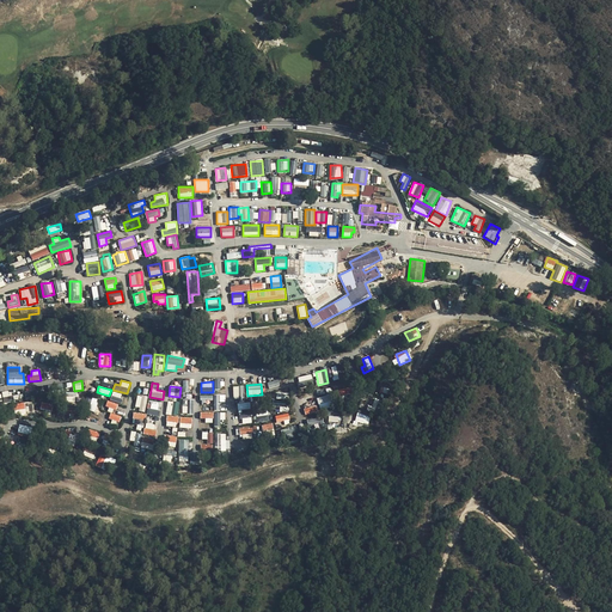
[(4,403),(12,401),(10,391),(1,392),(4,403)]
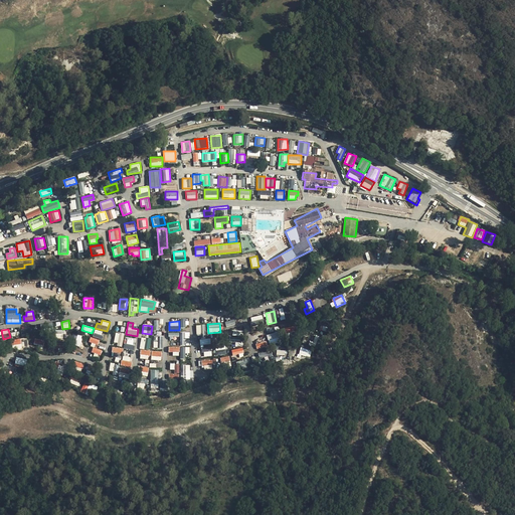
[(96,329),(93,336),(101,339),(104,332),(96,329)]
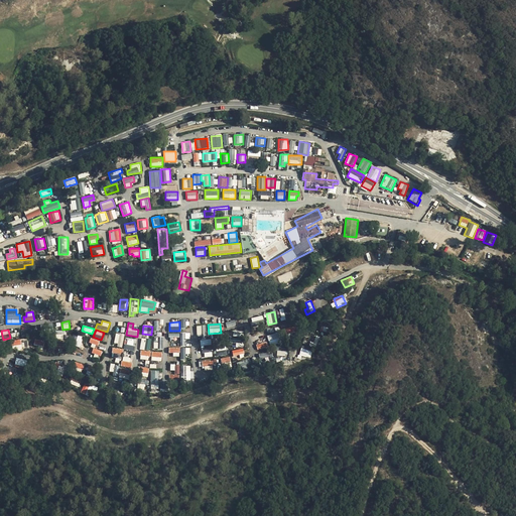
[(279,332),(267,336),(270,346),(282,342),(279,332)]
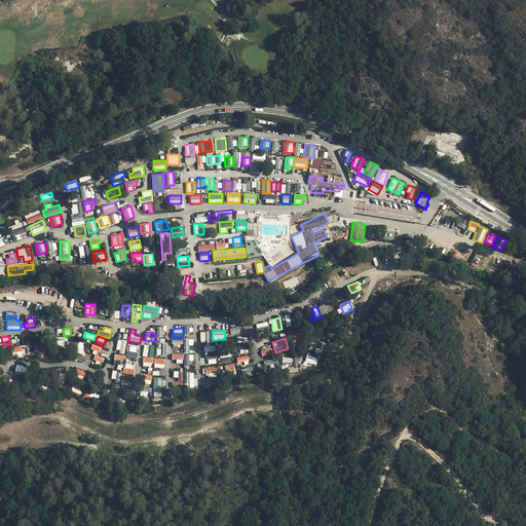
[(120,349),(119,353),(124,353),(126,340),(117,339),(116,349),(120,349)]
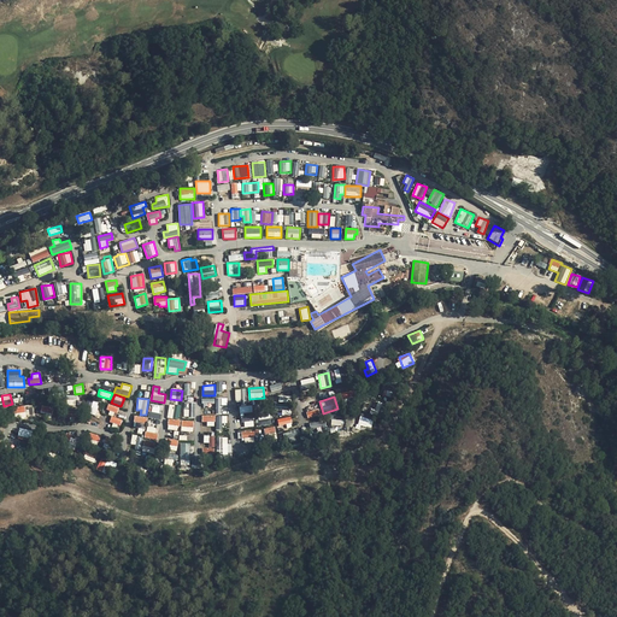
[(215,398),(216,413),(222,412),(222,405),(228,405),(227,398),(215,398)]
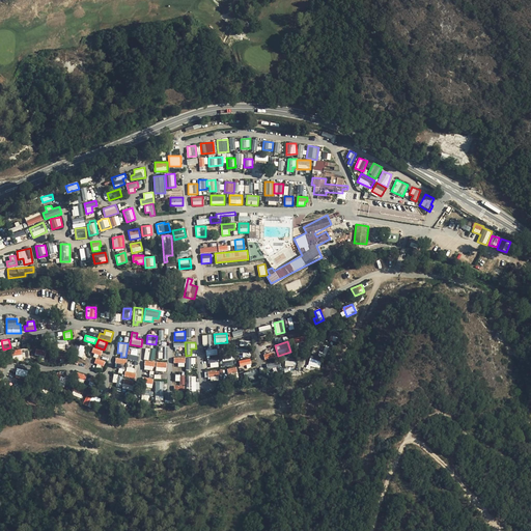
[(324,346),(319,356),(324,358),(329,348),(324,346)]
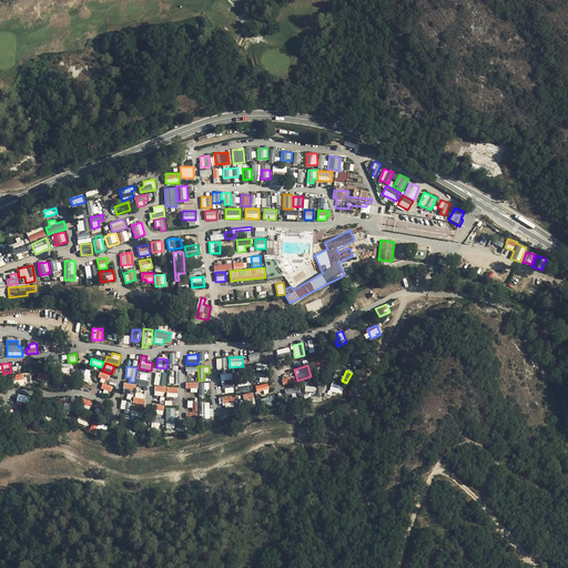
[(98,377),(101,378),(100,383),(108,384),(109,374),(99,372),(98,377)]
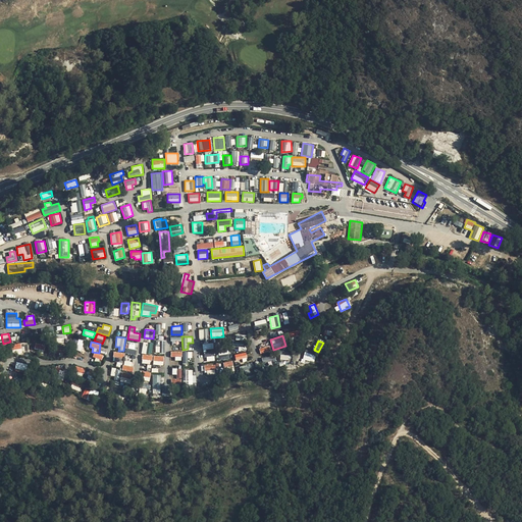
[(129,342),(127,348),(136,350),(138,344),(129,342)]
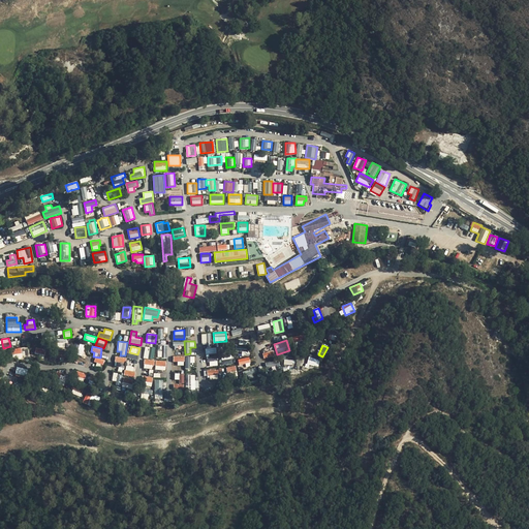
[(206,348),(207,360),(217,359),(216,347),(206,348)]
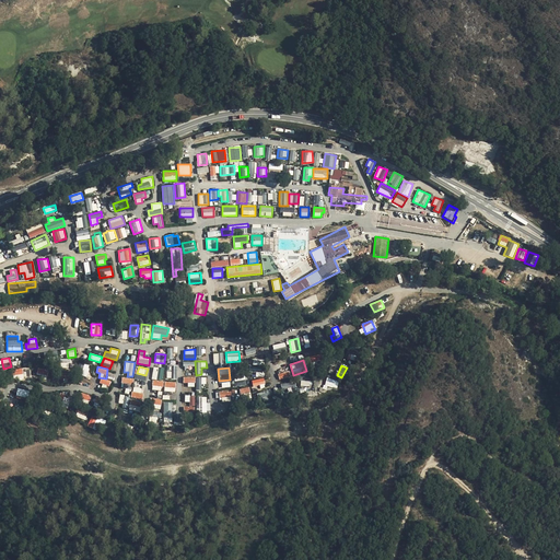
[(23,369),(12,369),(13,380),(23,378),(23,369)]
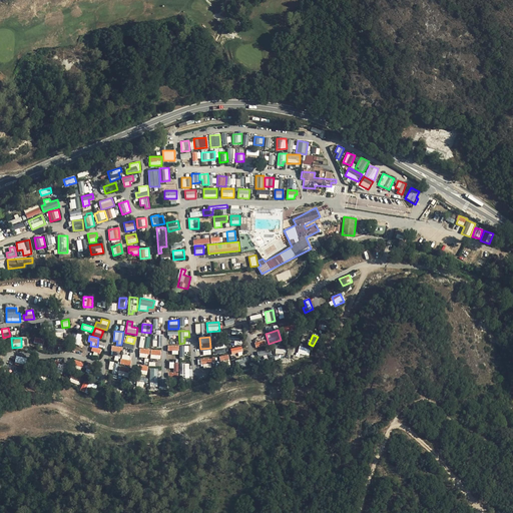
[(255,348),(267,345),(265,340),(254,343),(255,348)]
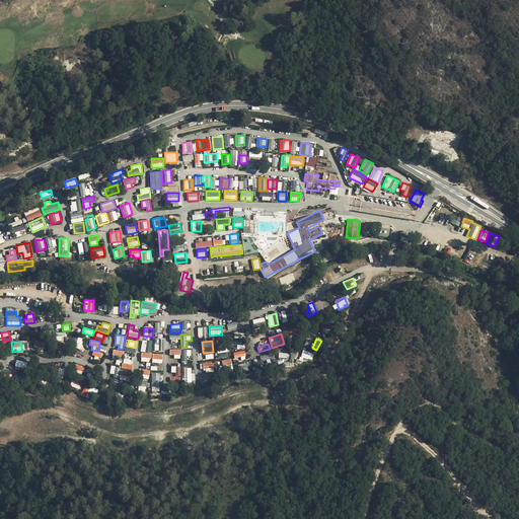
[(216,358),(227,357),(226,347),(215,348),(216,358)]
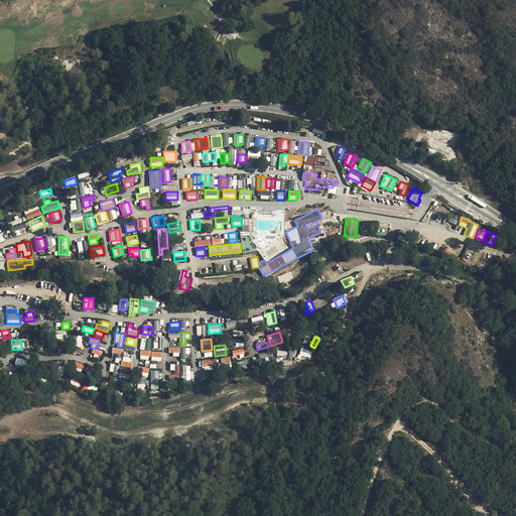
[(173,357),(180,356),(179,347),(169,347),(169,353),(173,353),(173,357)]
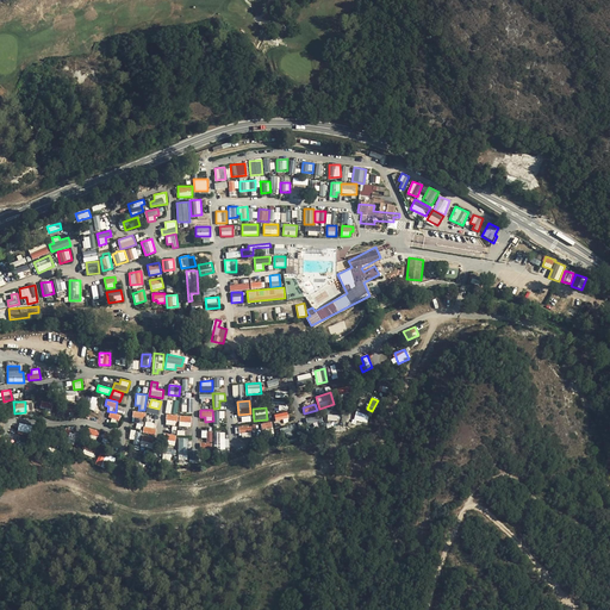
[(119,421),(120,415),(110,411),(109,417),(119,421)]
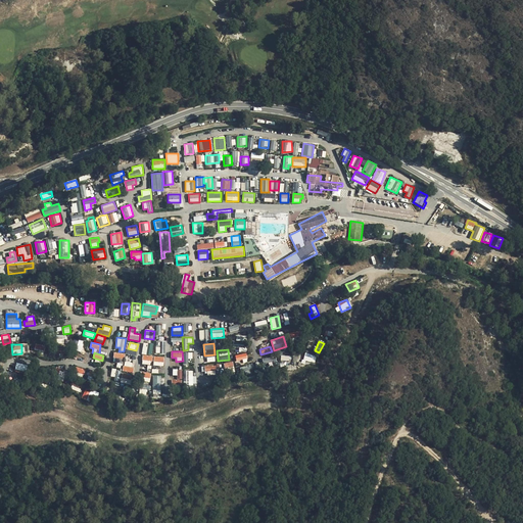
[(183,352),(183,365),(188,364),(188,359),(192,359),(192,352),(183,352)]
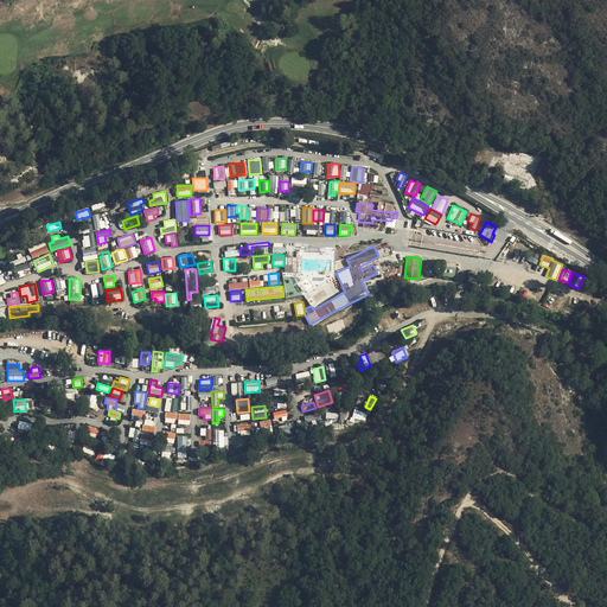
[(351,419),(365,422),(368,413),(353,410),(351,419)]
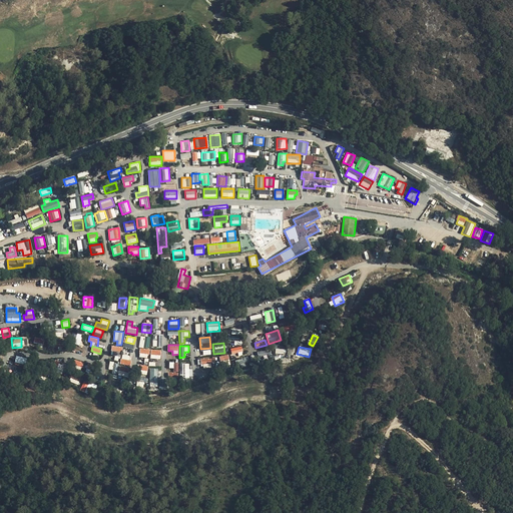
[(139,358),(149,357),(149,349),(139,349),(139,358)]
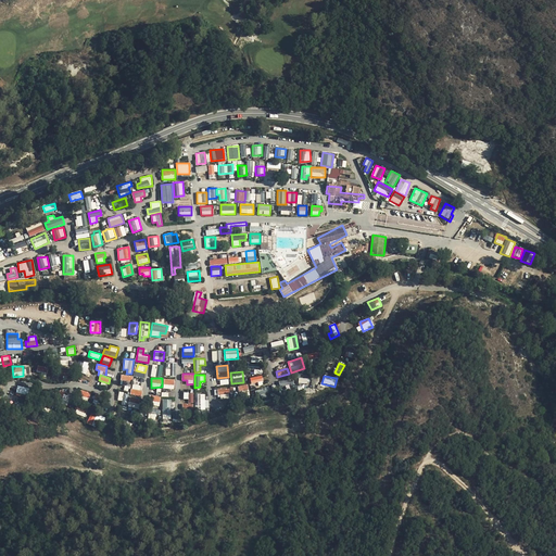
[(163,389),(174,389),(175,379),(163,379),(163,389)]
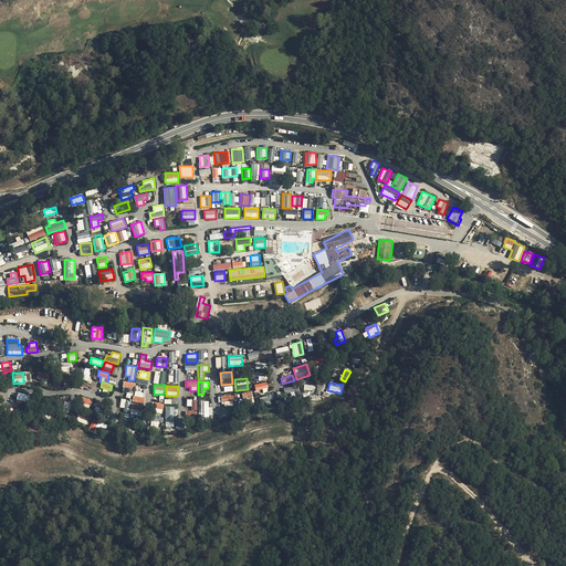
[(135,391),(133,401),(144,404),(145,398),(142,397),(143,392),(135,391)]
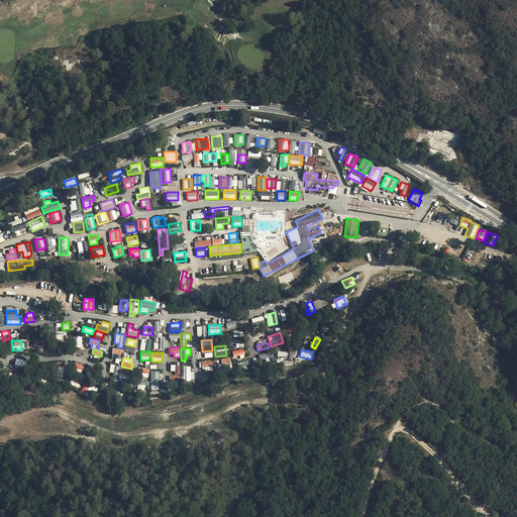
[(25,368),(27,360),(16,358),(15,366),(25,368)]
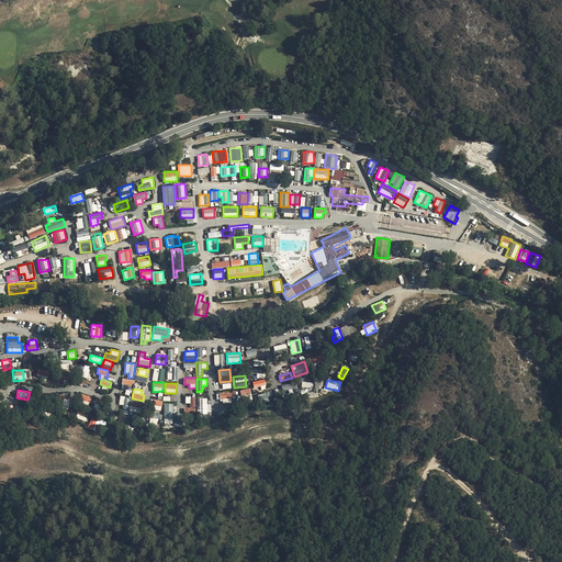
[(81,393),(78,402),(88,406),(92,397),(81,393)]
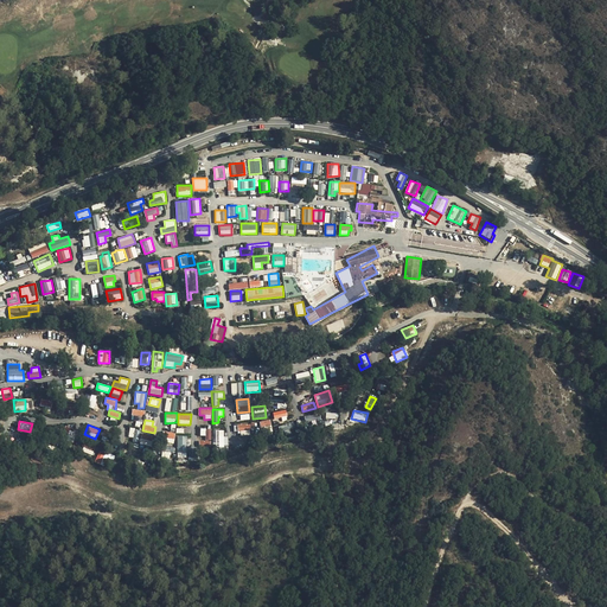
[(211,443),(211,428),(205,428),(206,440),(199,441),(199,445),(211,443)]
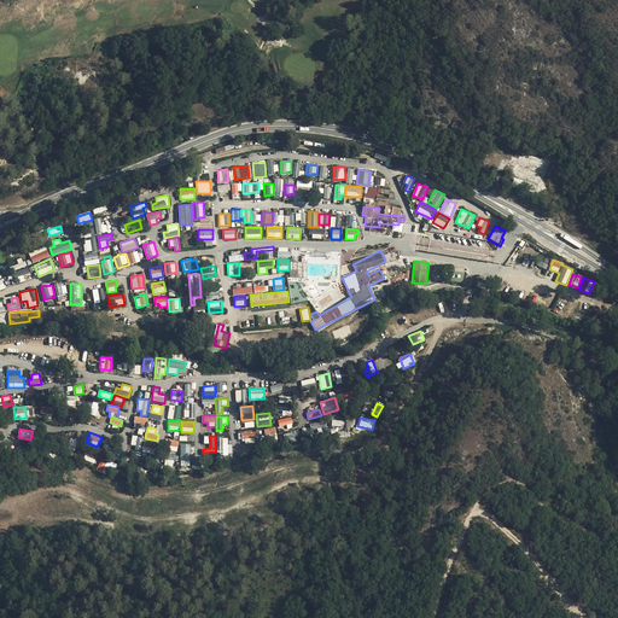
[(232,454),(232,444),(228,444),(228,438),(217,438),(217,455),(232,454)]
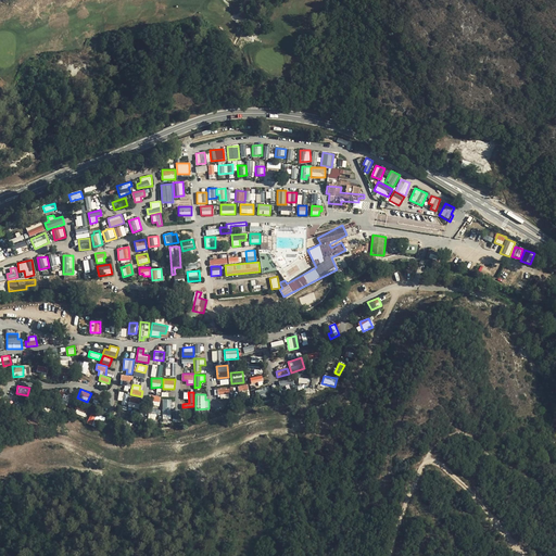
[(138,408),(141,399),(130,396),(127,406),(138,408)]
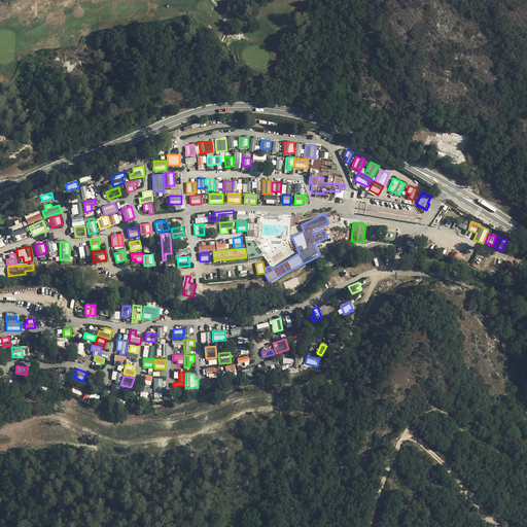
[(80,394),(82,389),(73,386),(71,392),(80,394)]
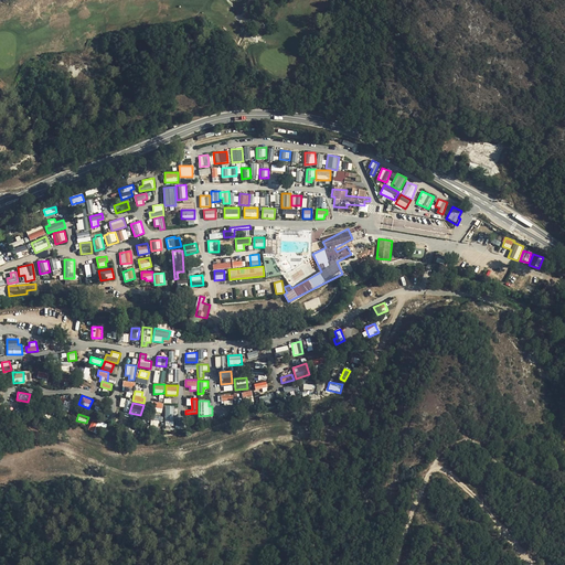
[(88,430),(98,434),(102,422),(92,419),(88,430)]
